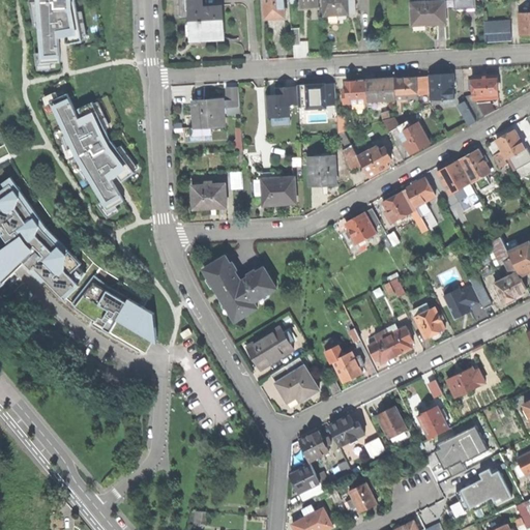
[(36,0),(36,1),(41,63),(60,62),(59,38),(65,37),(67,45),(83,41),(76,1),(75,0),(36,0)]
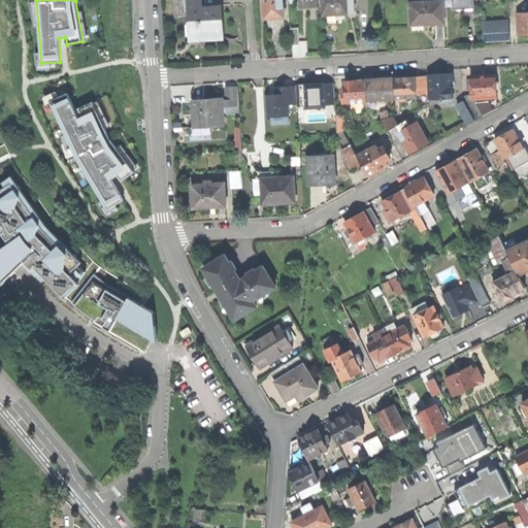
[(190,7),(190,8),(203,7),(203,0),(186,0),(187,7),(190,7)]
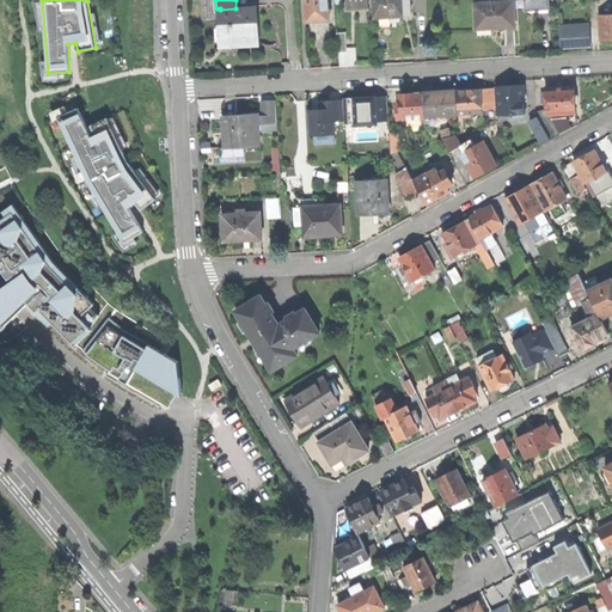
[(319,19),(330,19),(328,0),(307,0),(310,20),(319,19)]
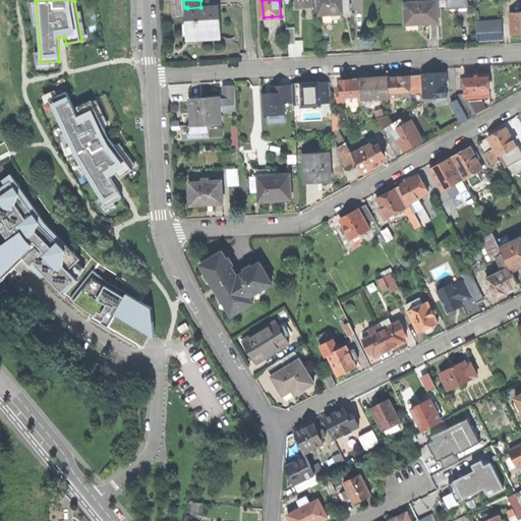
[(320,0),(322,13),(335,12),(351,11),(350,0),(320,0)]
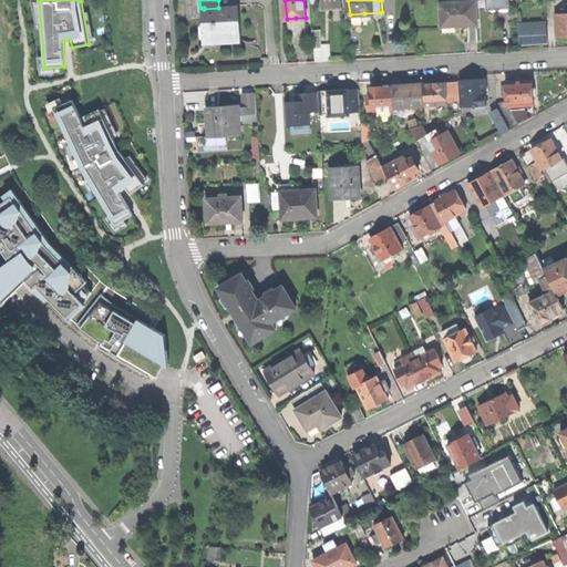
[(476,0),(467,0),(450,1),(451,23),(451,26),(462,24),(477,23),(476,0)]
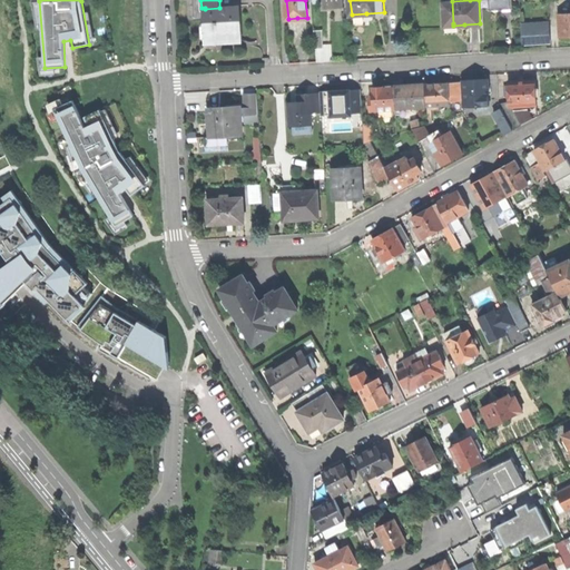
[(444,23),(453,23),(452,1),(443,1),(444,23)]
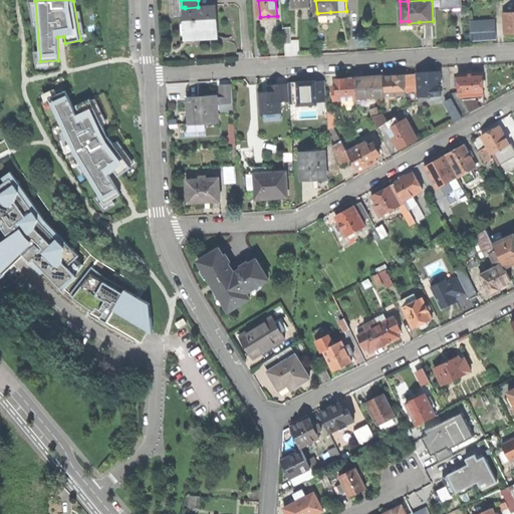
[(198,7),(185,8),(186,24),(183,24),(184,34),(187,34),(187,36),(198,35),(207,35),(207,38),(219,38),(217,7),(198,7)]
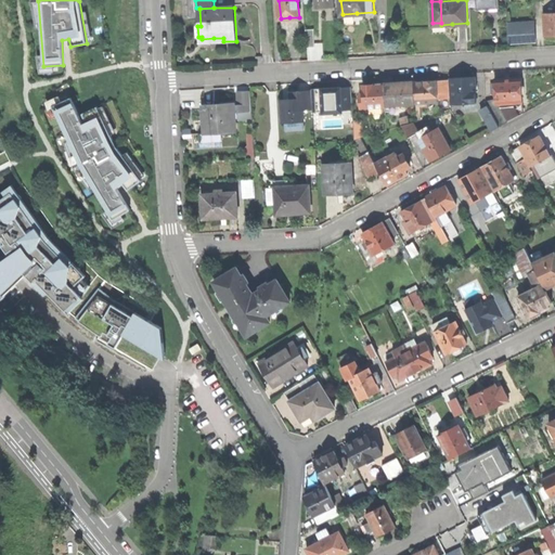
[(554,11),(542,13),(543,35),(554,34),(554,11)]
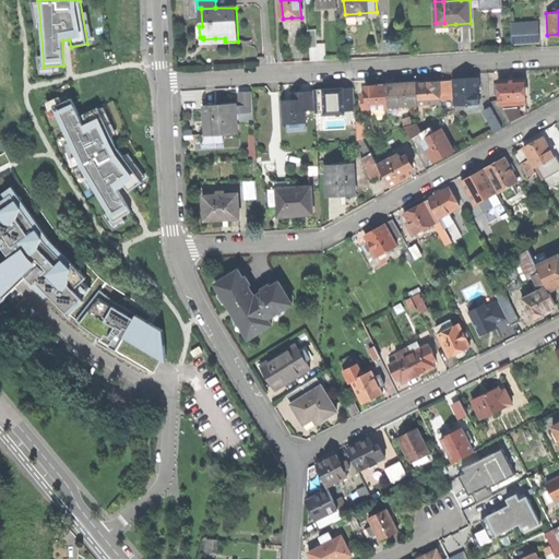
[(532,22),(511,24),(512,43),(526,42),(525,34),(533,33),(532,22)]
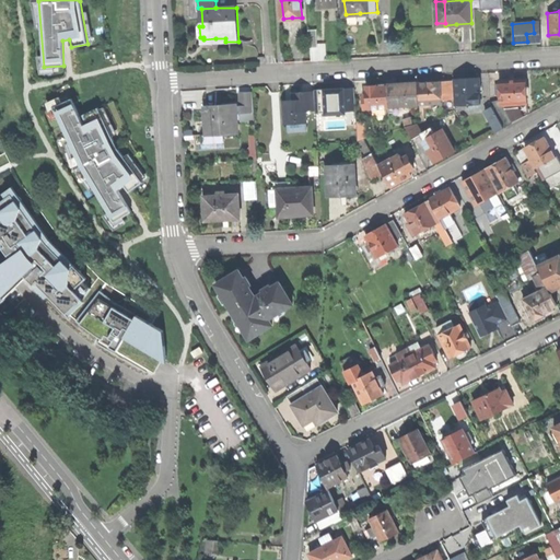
[(537,22),(533,22),(534,33),(526,34),(527,42),(538,42),(537,22)]
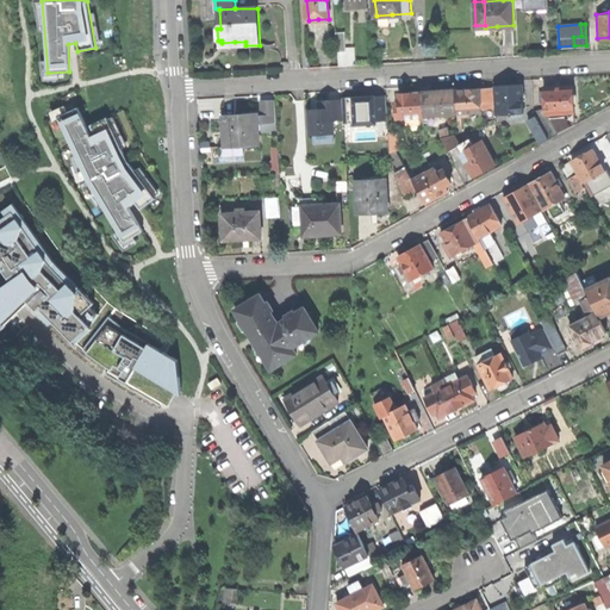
[(337,32),(338,51),(347,51),(346,31),(337,32)]
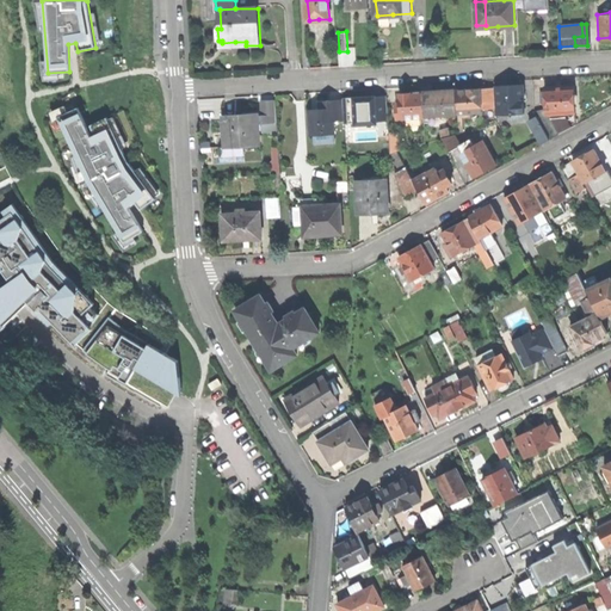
[(499,85),(500,112),(510,112),(522,111),(525,111),(524,84),(511,85),(499,85)]
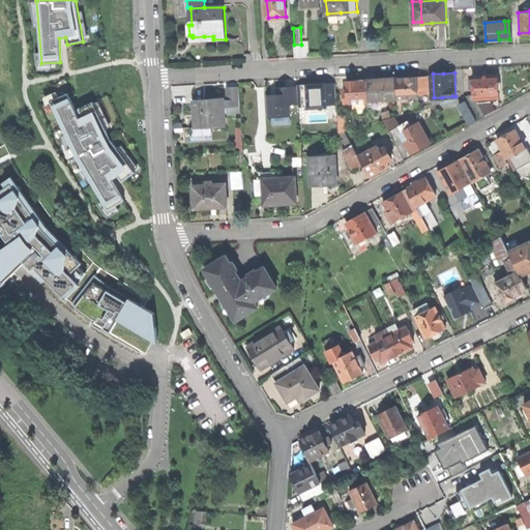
[(484,75),(472,75),(473,92),(473,98),(475,98),(499,97),(498,74),(484,75)]
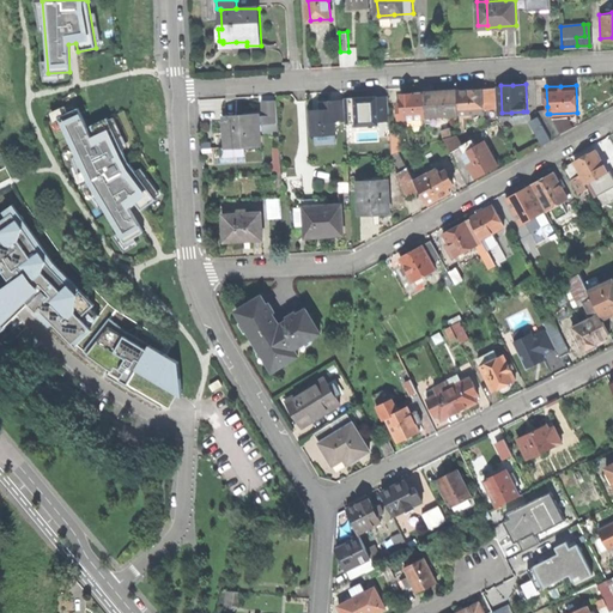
[(497,87),(483,89),(484,107),(497,107),(497,87)]
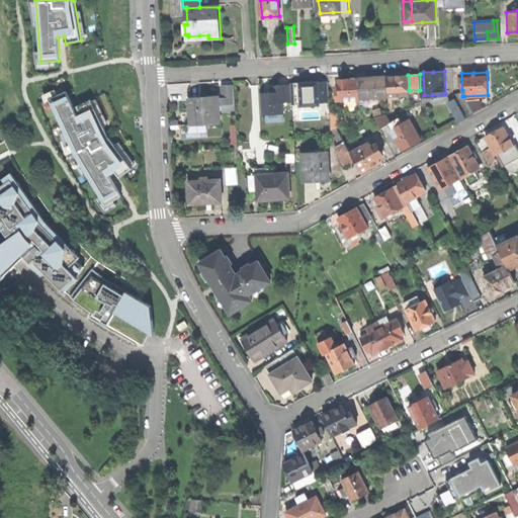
[(373,76),(359,77),(360,97),(370,97),(370,100),(374,100),(374,97),(389,96),(389,75),(373,76)]
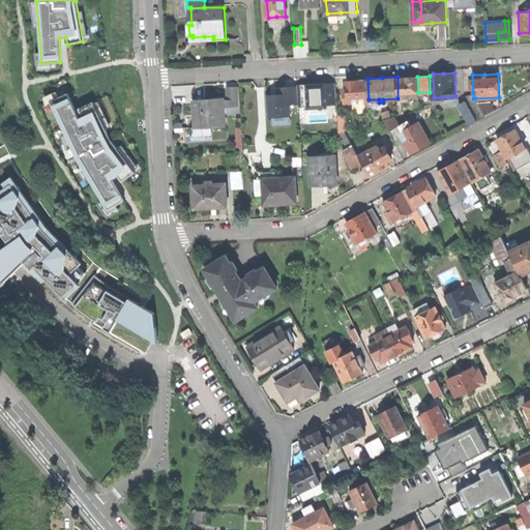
[(407,77),(398,77),(398,98),(401,98),(408,97),(418,97),(418,92),(417,77),(407,77)]
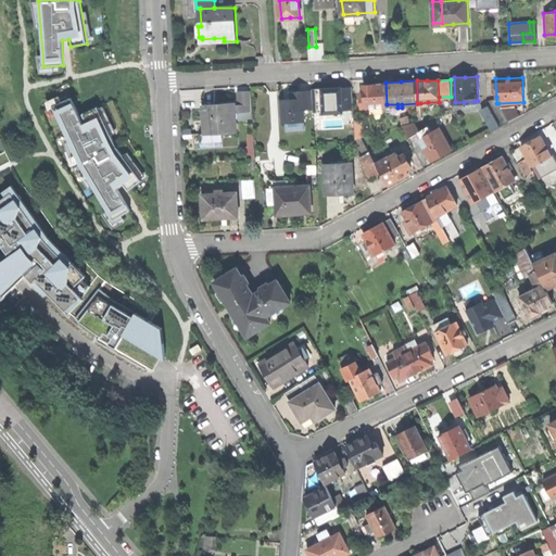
[(362,108),(387,106),(387,104),(386,83),(374,84),(364,84),(364,88),(361,88),(362,108)]
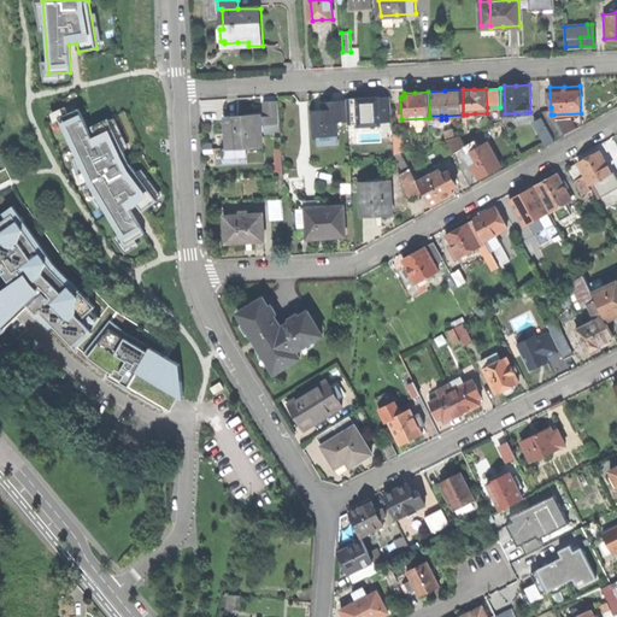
[(347,99),(347,100),(348,122),(348,125),(381,123),(381,122),(392,122),(391,97),(368,98),(347,99)]
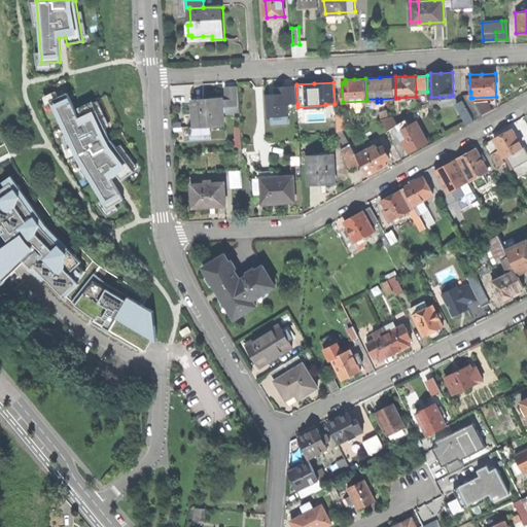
[(288,86),(282,86),(283,94),(276,95),(267,95),(268,116),(288,115),(287,104),(297,104),(296,85),(288,86)]
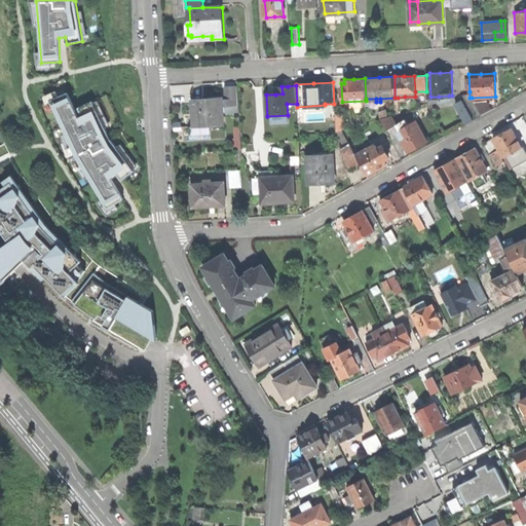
[(226,99),(223,99),(223,107),(238,106),(237,87),(225,87),(226,99)]
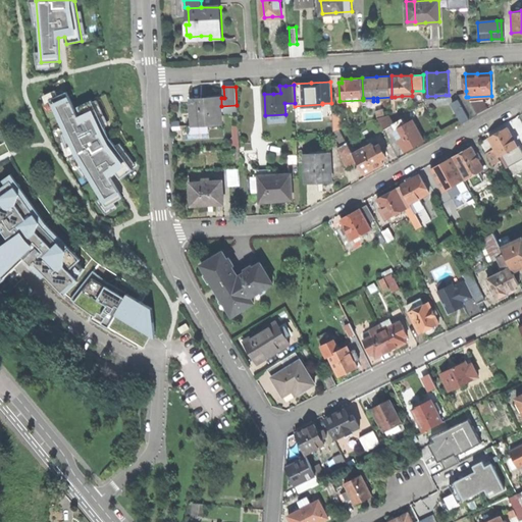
[(459,98),(470,118),(478,114),(468,97),(466,97),(466,91),(457,95),(459,98)]
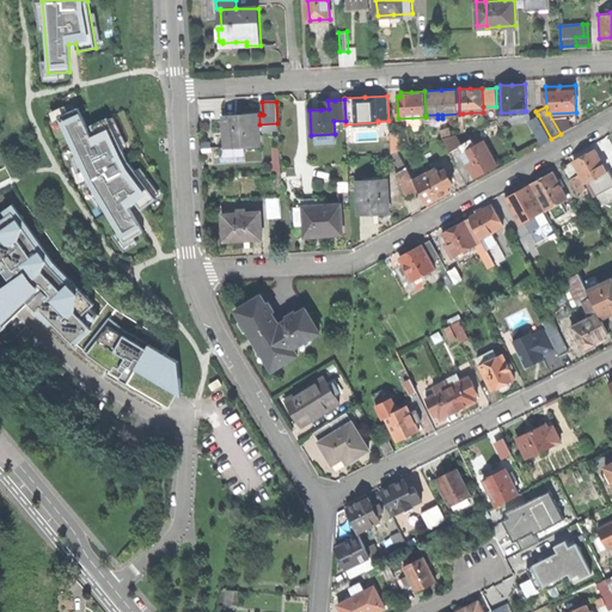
[(78,108),(57,117),(87,182),(124,243),(144,232),(130,208),(136,203),(141,210),(157,200),(128,161),(108,117),(91,126),(95,134),(92,136),(78,108)]
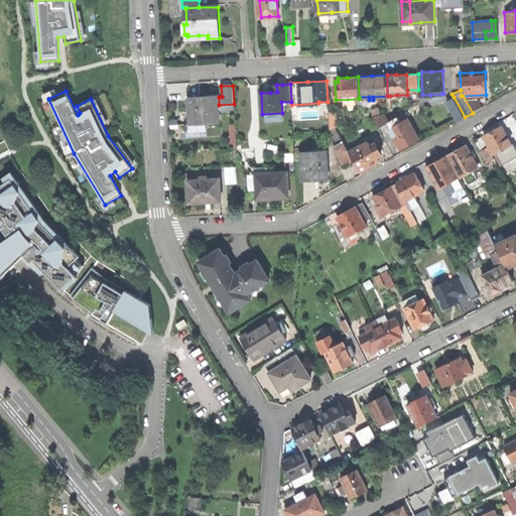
[(203,97),(188,98),(190,123),(220,122),(219,112),(219,105),(219,97),(219,96),(203,97)]
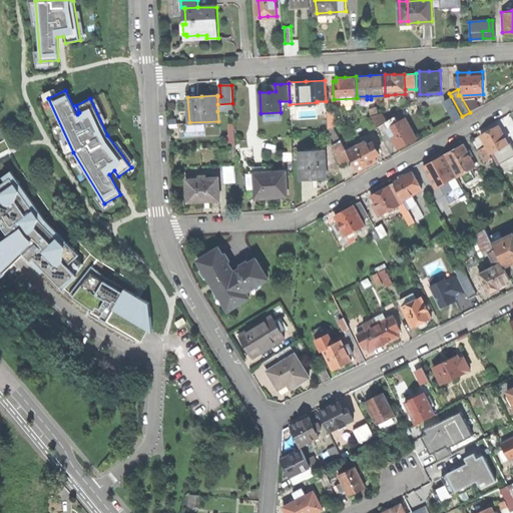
[(456,120),(462,116),(451,96),(445,100),(456,120)]
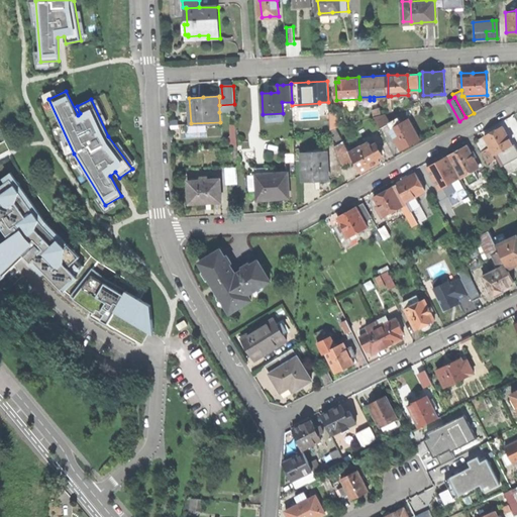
[(331,111),(332,127),(339,126),(338,110),(331,111)]
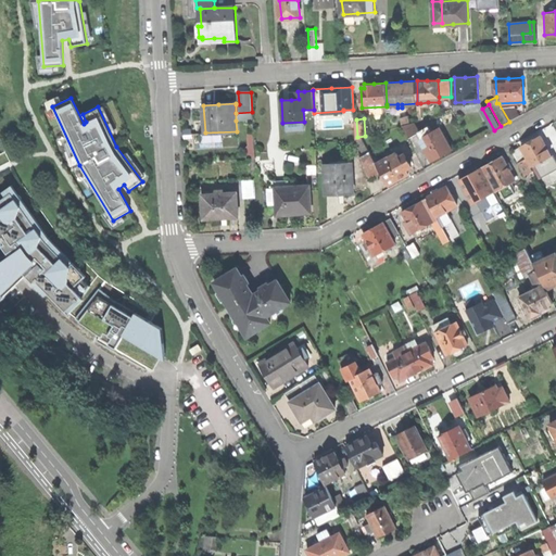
[(409,137),(418,131),(413,122),(404,126),(409,137)]
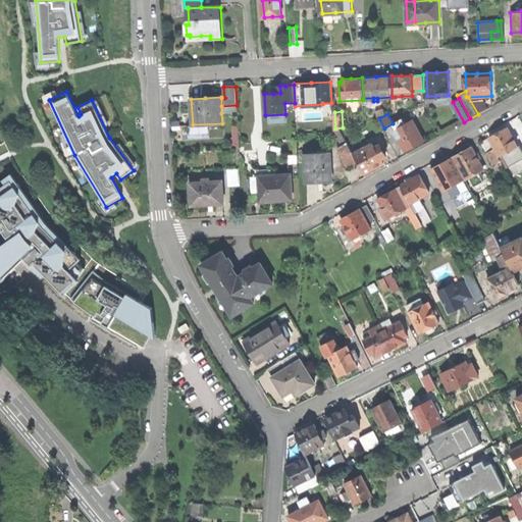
[(393,123),(396,128),(407,122),(405,117),(393,123)]
